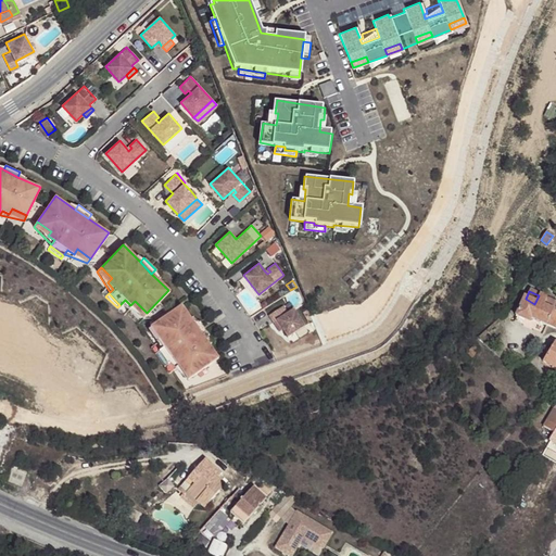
[(531,319),(546,326),(547,325),(551,318),(554,310),(544,305),(546,300),(539,295),(534,304),(526,299),(516,317),(529,324),(531,319)]
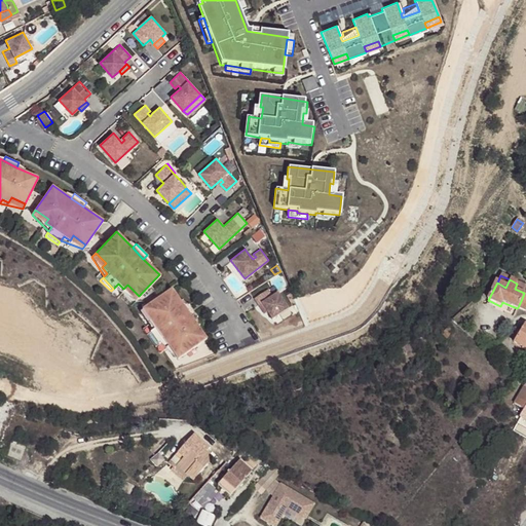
[(135,300),(139,296),(127,285),(123,289),(118,284),(115,287),(135,300)]
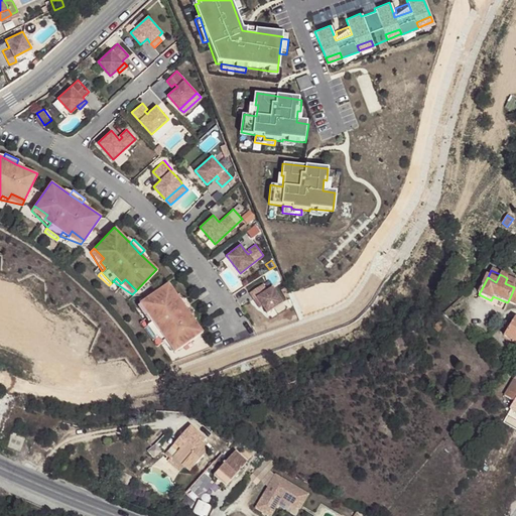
[(515,288),(515,280),(507,278),(505,283),(514,287),(515,288)]
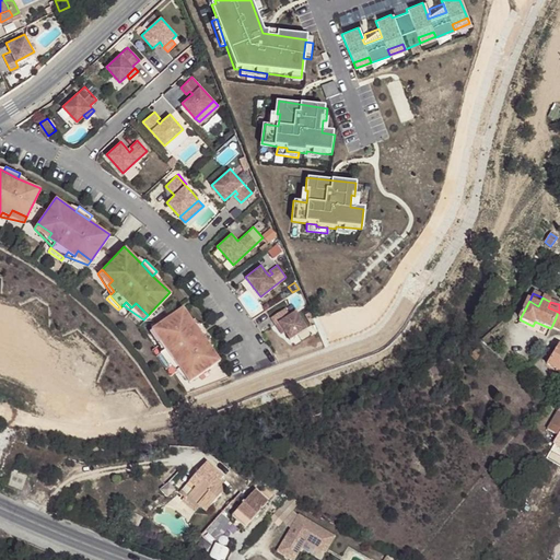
[(182,306),(155,324),(165,338),(160,341),(164,348),(160,351),(159,352),(168,365),(170,364),(174,361),(178,368),(184,364),(193,377),(219,359),(205,339),(196,326),(182,306)]
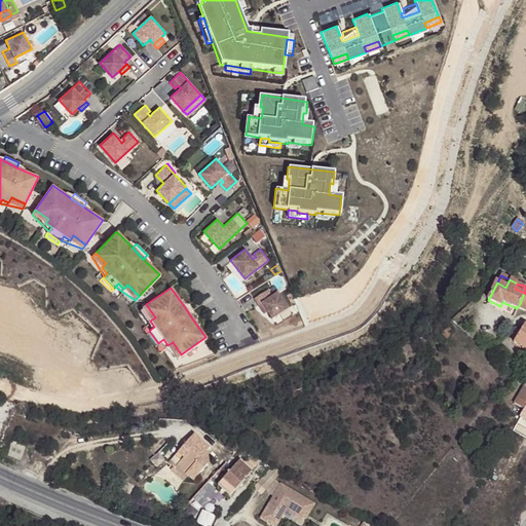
[(267,289),(253,298),(258,305),(261,302),(266,310),(271,318),(287,308),(276,292),(271,295),(267,289)]
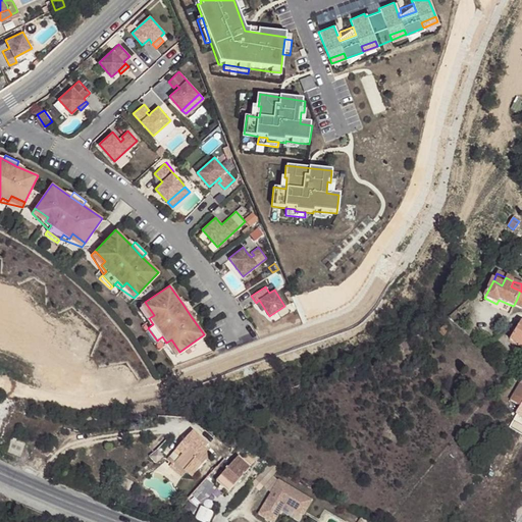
[(259,300),(256,303),(261,310),(264,308),(259,300)]
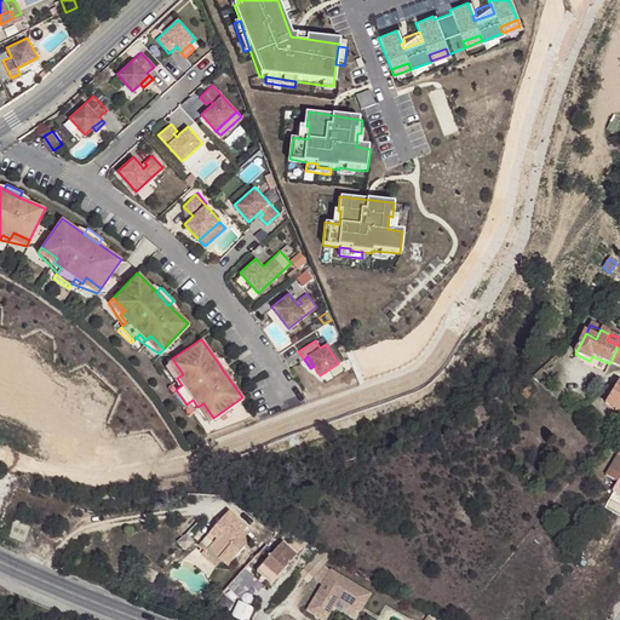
[(222,357),(217,361),(227,375),(231,373),(222,357)]
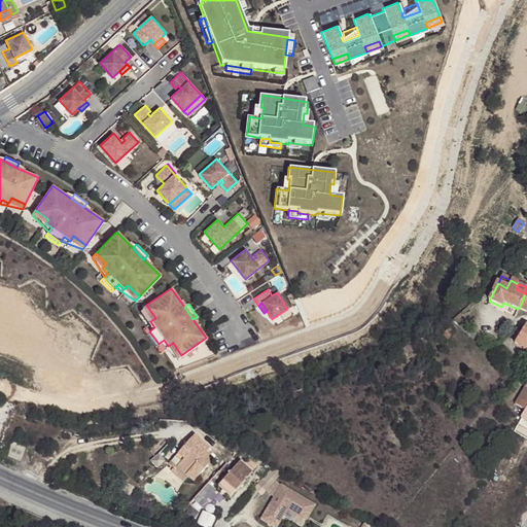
[(155,318),(146,305),(141,309),(150,330),(154,327),(150,321),(155,318)]
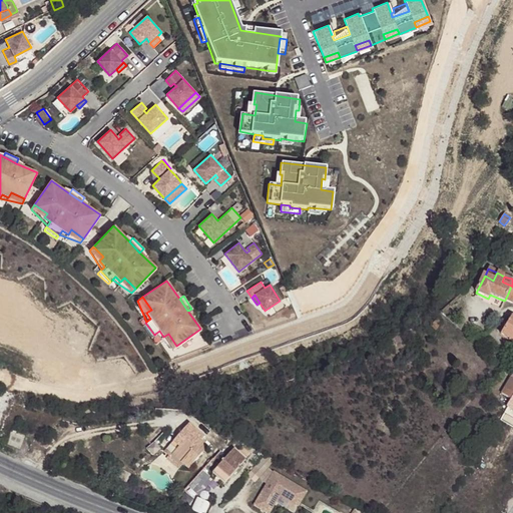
[(512,340),(512,318),(511,317),(501,334),(512,340)]
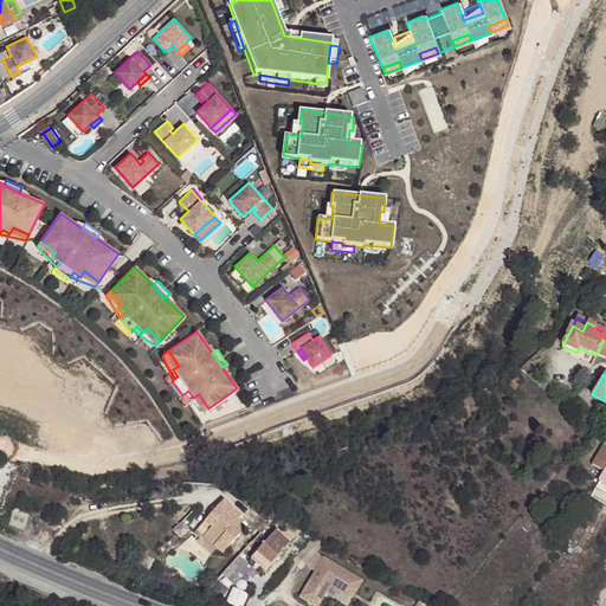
[(519,379),(517,378),(509,386),(515,391),(522,382),(519,379)]
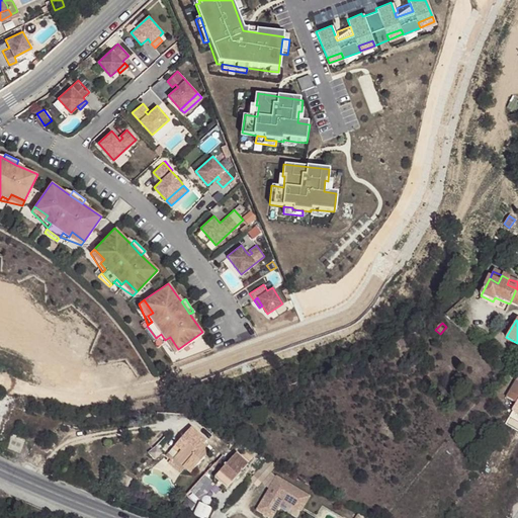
[(147,326),(144,328),(152,340),(156,338),(147,326)]
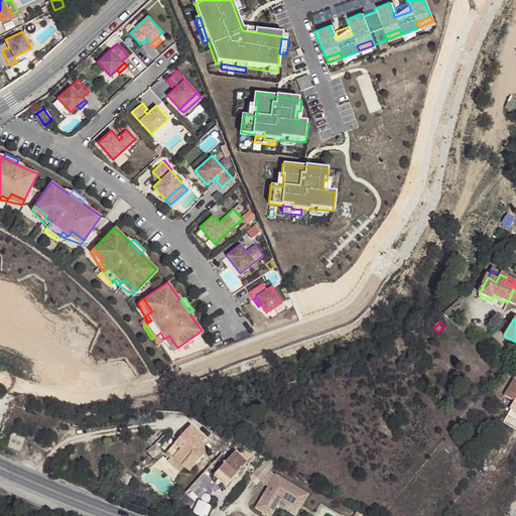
[(177,348),(169,336),(164,339),(160,333),(156,336),(172,351),(177,348)]
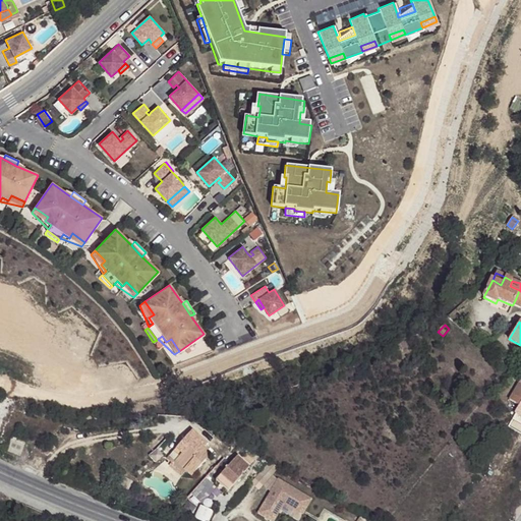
[(397,344),(400,351),(406,347),(403,341),(397,344)]
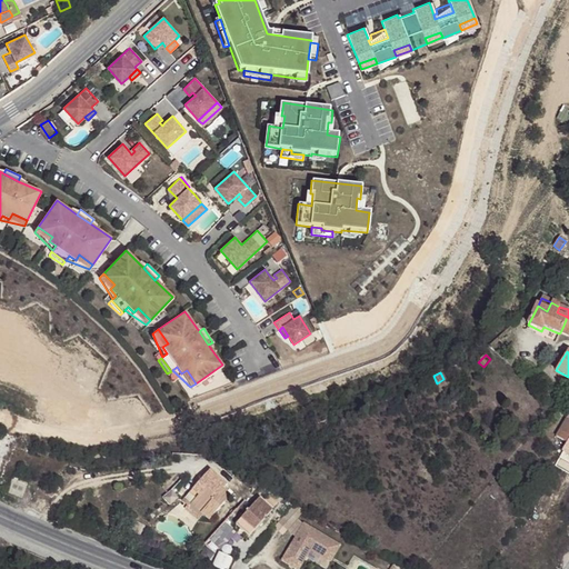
[(568,437),(568,420),(567,419),(556,437),(566,442),(568,437)]
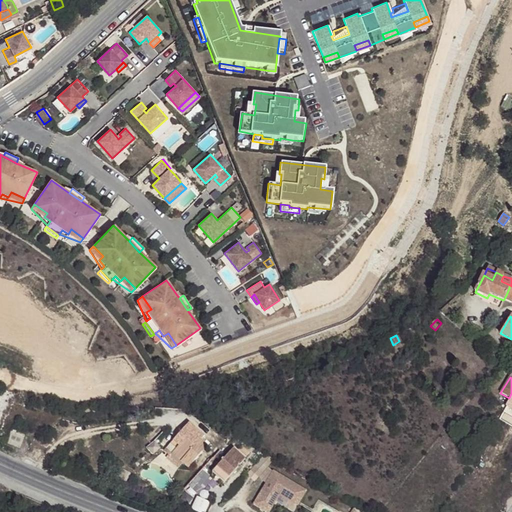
[(190,422),(184,428),(187,432),(193,425),(190,422)]
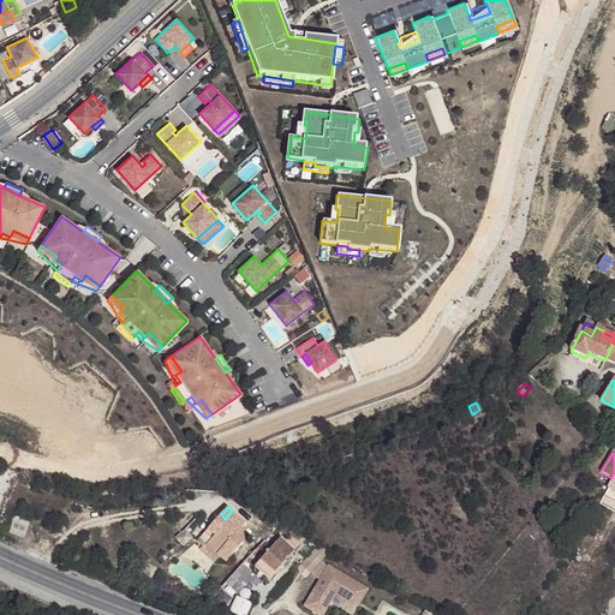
[(245,524),(232,511),(225,519),(221,514),(204,532),(210,539),(207,543),(220,556),(226,562),(250,537),(242,529),(245,524)]
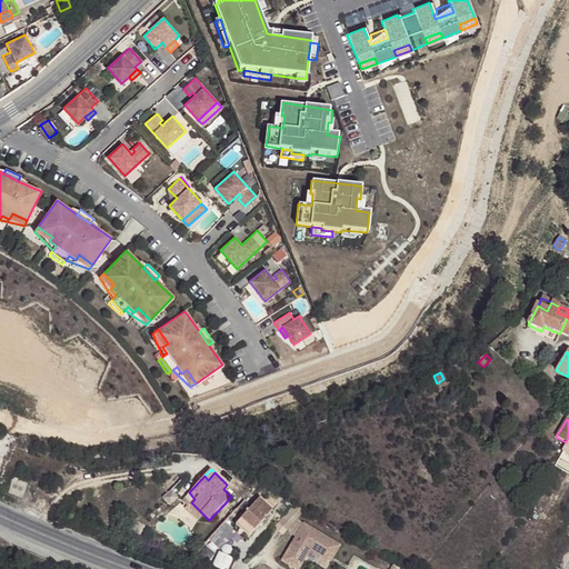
[(198,520),(203,515),(191,502),(195,499),(189,492),(182,500),(188,506),(186,508),(198,520)]
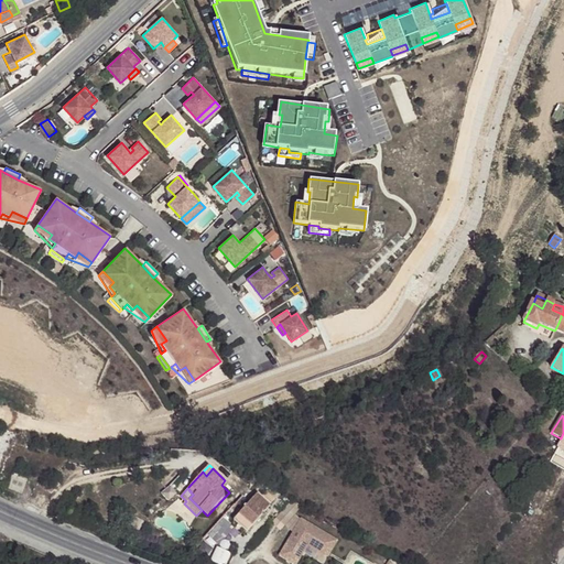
[(253,496),(232,520),(245,532),(269,506),(258,495),(253,496)]
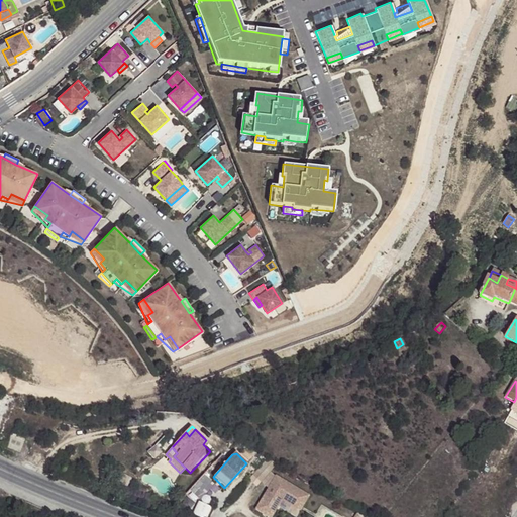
[(270,471),(275,463),(267,458),(262,464),(270,471)]
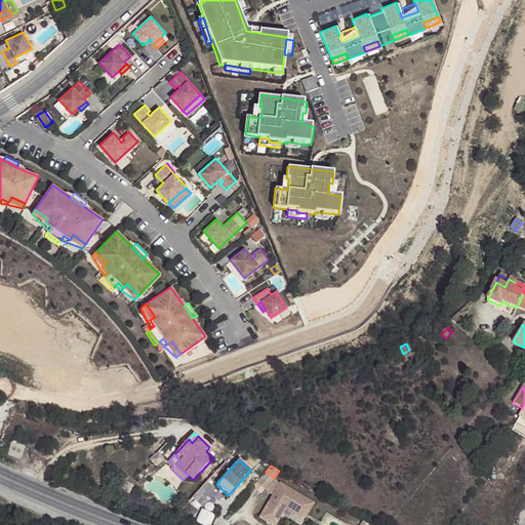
[(274,478),(266,472),(255,483),(264,489),(274,478)]
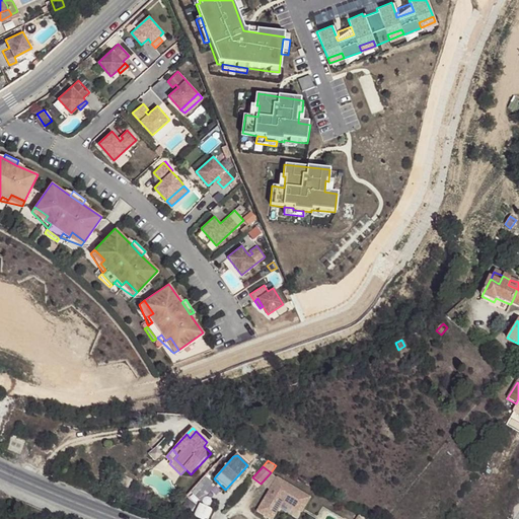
[(129,489),(133,482),(125,476),(121,485),(129,489)]
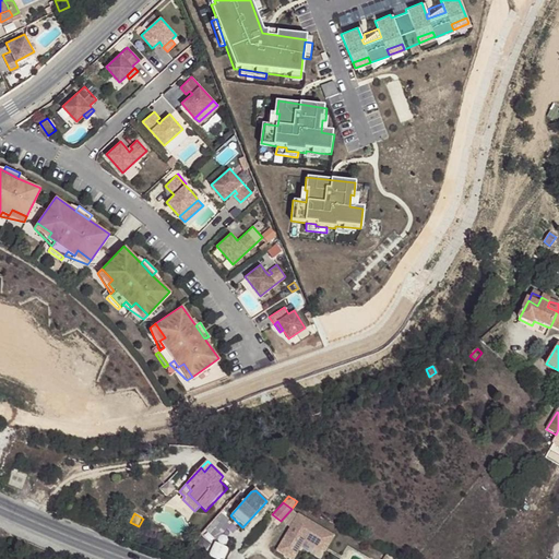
[(297,513),(275,550),(288,558),(296,545),(299,547),(304,540),(313,546),(316,543),(319,542),(326,546),(333,535),(297,513)]
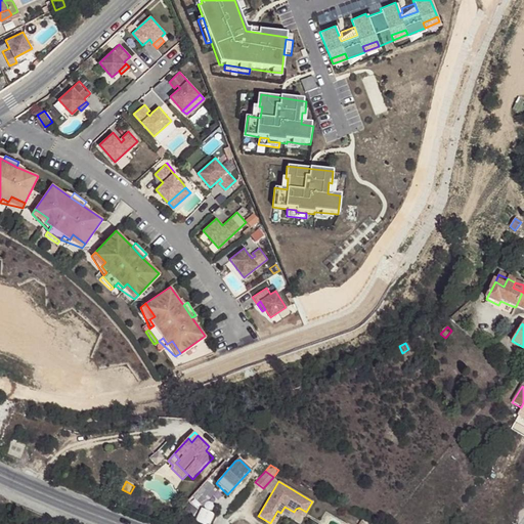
[(294,512),(303,517),(306,512),(299,508),(296,509),(294,512)]
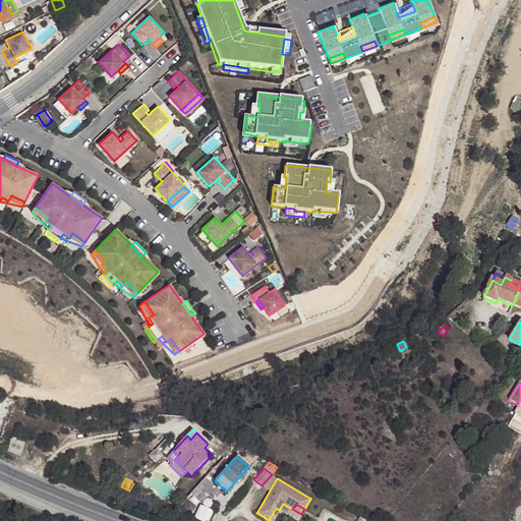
[(210,520),(214,513),(200,507),(194,520),(196,520),(210,520)]
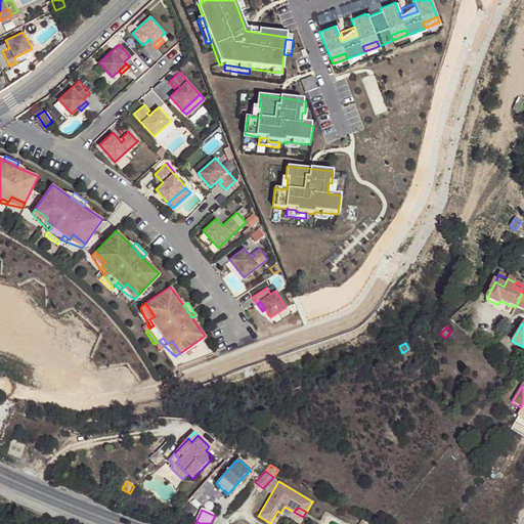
[(270,523),(271,523),(273,523),(280,513),(277,511),(270,523)]
